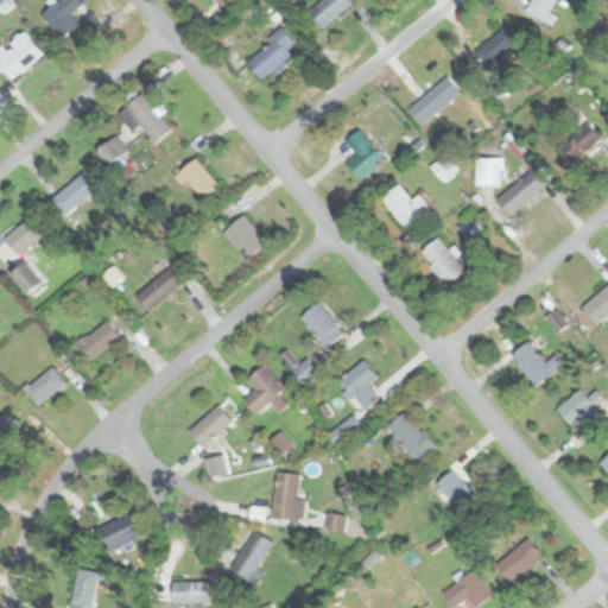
[(73,16),(84,4),(81,0),(59,0),(42,18),(63,39),(80,24),(73,16)]
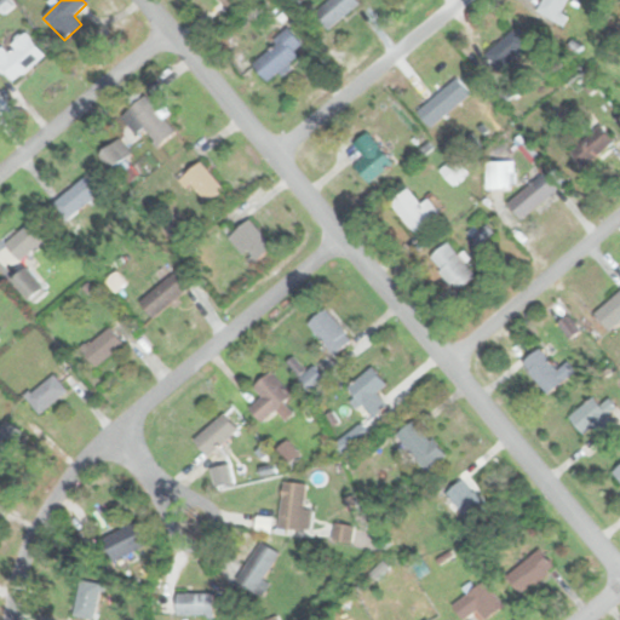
[(329,30),(359,1),(357,0),(329,0),(315,15),(329,30)]
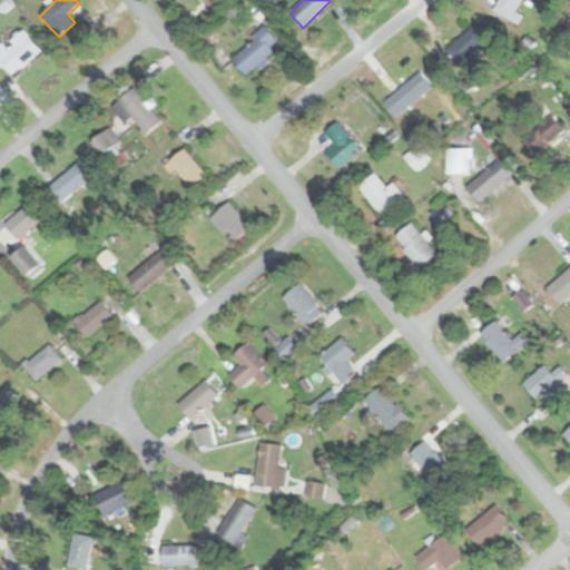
[(522,0),(500,0),(494,10),(511,20),(522,0)]
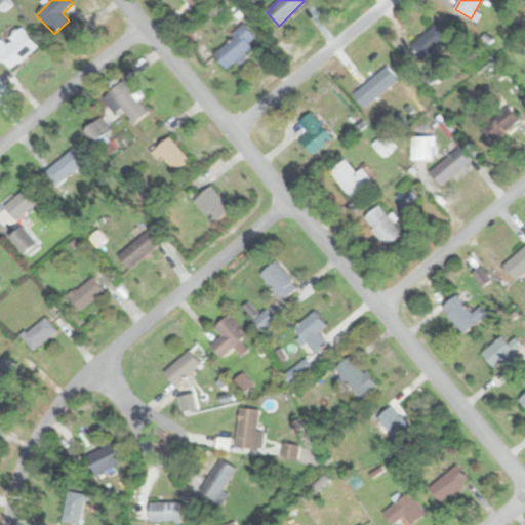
[(410,45),(422,59),(449,38),(437,23),(410,45)]
